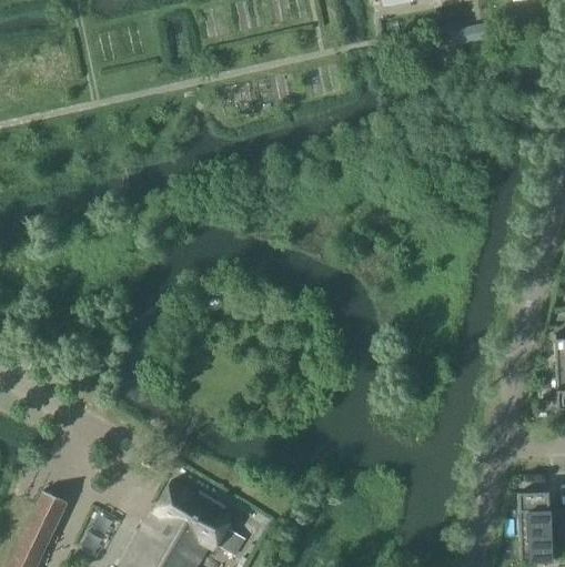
[(467,42),(464,29),(451,31),(454,46),(467,42)]
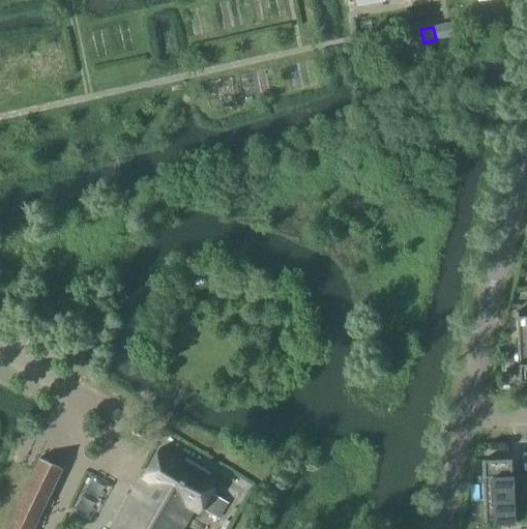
[(183,528),(196,508),(202,511),(204,508),(221,518),(230,502),(213,492),(218,483),(162,448),(135,495),(115,528),(183,528)]
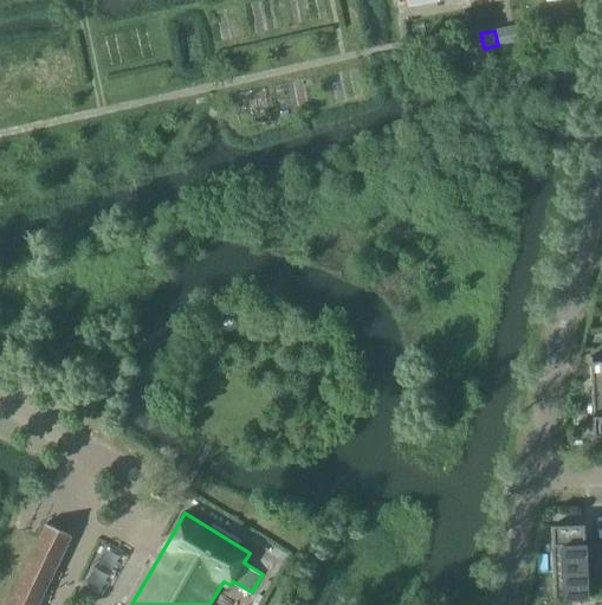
[(47,523),(27,568),(10,604),(40,604),(73,535),(47,523)]
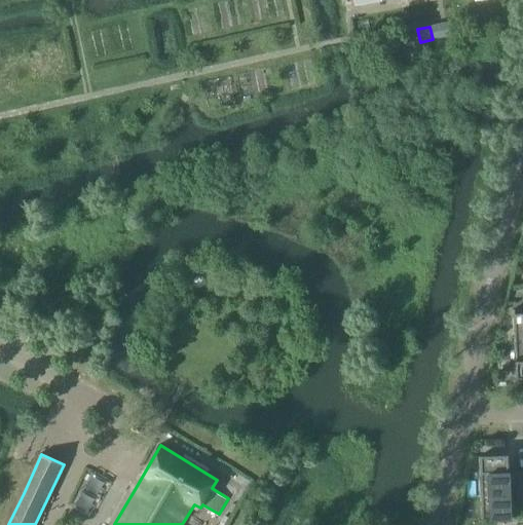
[(481,456),(483,521),(512,520),(509,455),(481,456)]
